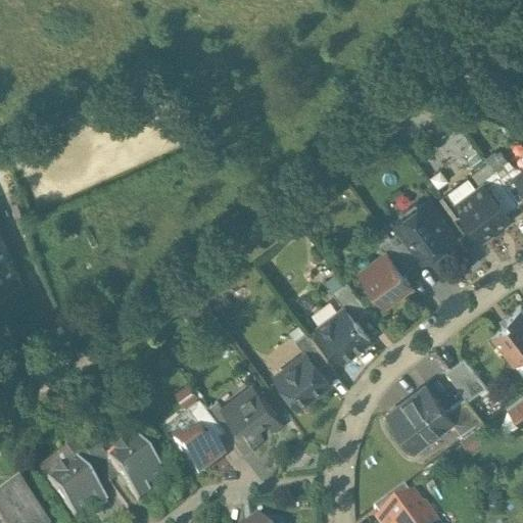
[(495,176),(487,163),(474,174),(482,183),(483,182),(484,184),(495,176)]
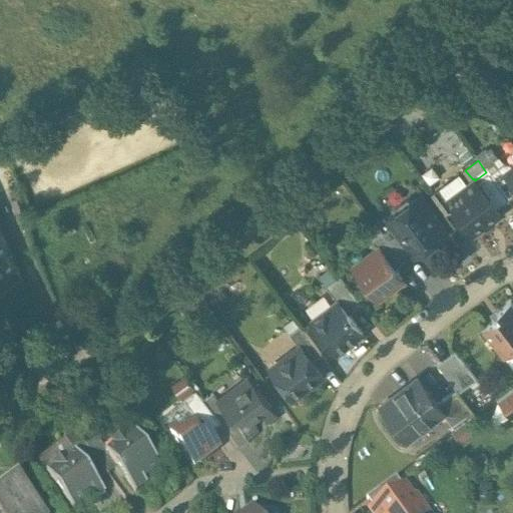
[(512,166),(510,163),(503,162),(488,173),(508,199),(512,194),(512,182),(507,174),(512,169),(512,166)]
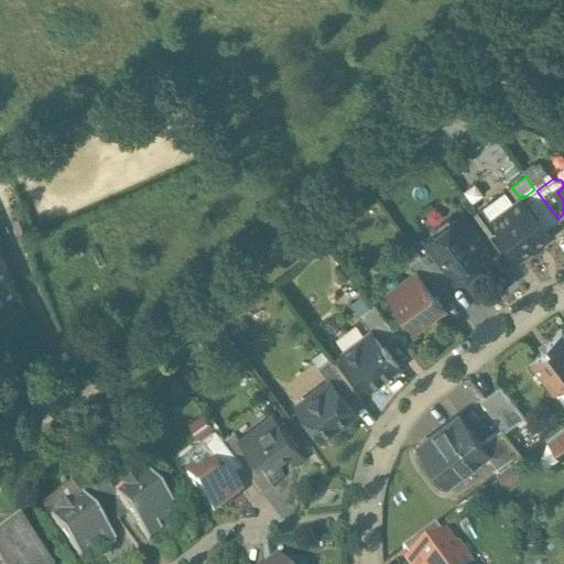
[(537,191),(535,188),(534,190),(522,198),(546,230),(560,220),(559,219),(537,191)]
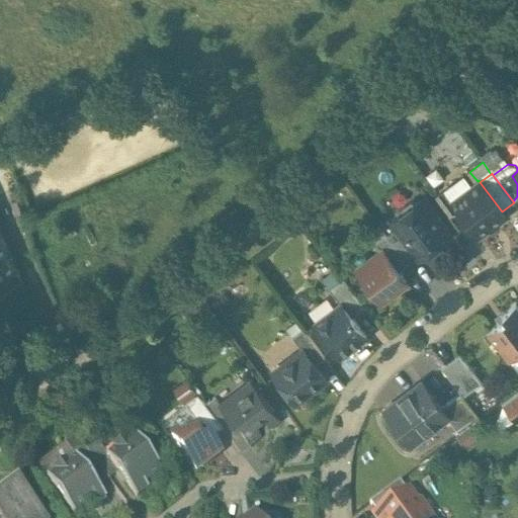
[(480,182),(479,180),(478,181),(471,186),(464,176),(444,191),(479,237),(505,217),(502,211),(480,182)]
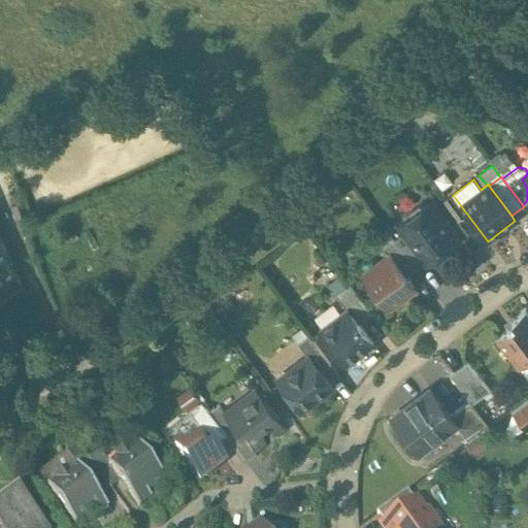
[(429,203),(424,206),(419,204),(405,215),(405,220),(401,224),(405,230),(428,260),(429,262),(457,241),(429,203)]
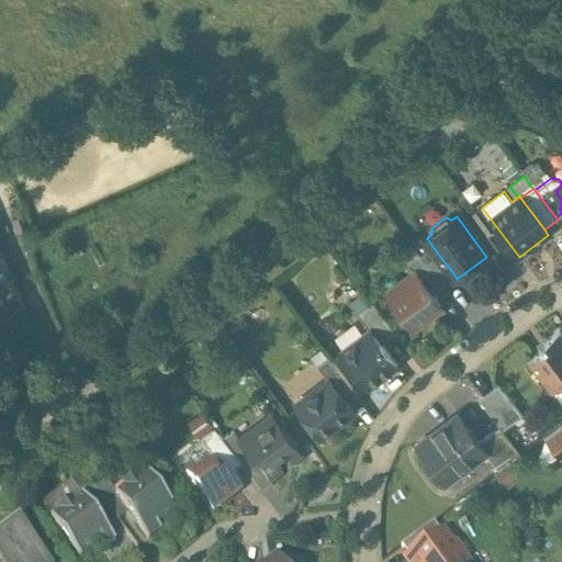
[(456,277),(431,245),(419,255),(442,287),(456,277)]
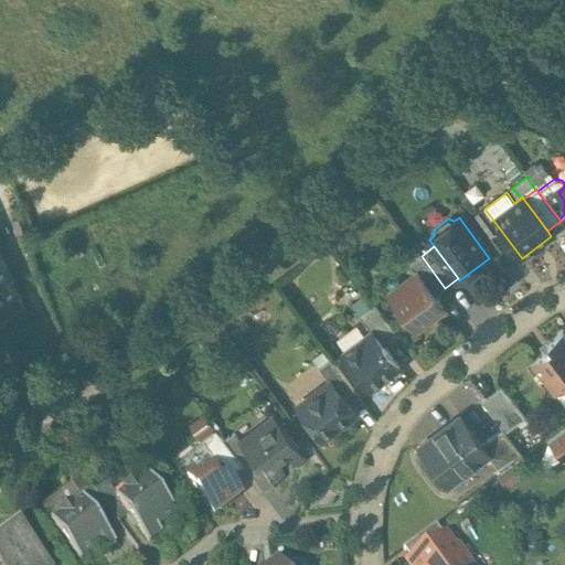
[(445,288),(422,256),(411,265),(416,273),(417,273),(435,296),(445,288)]
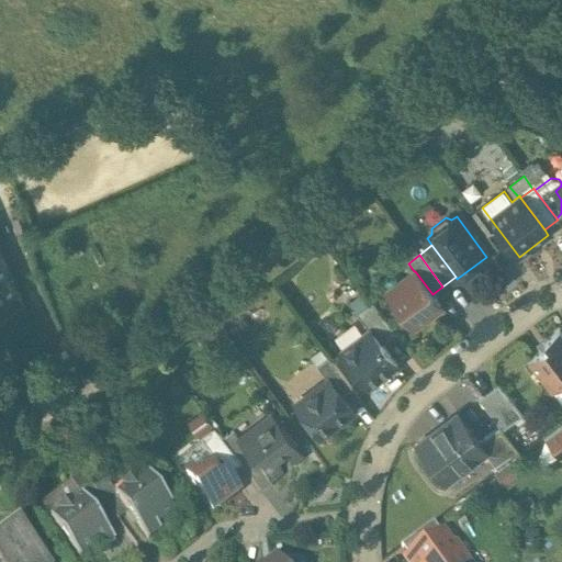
[(433,294),(415,271),(414,271),(388,292),(414,328),(441,307),(433,294)]
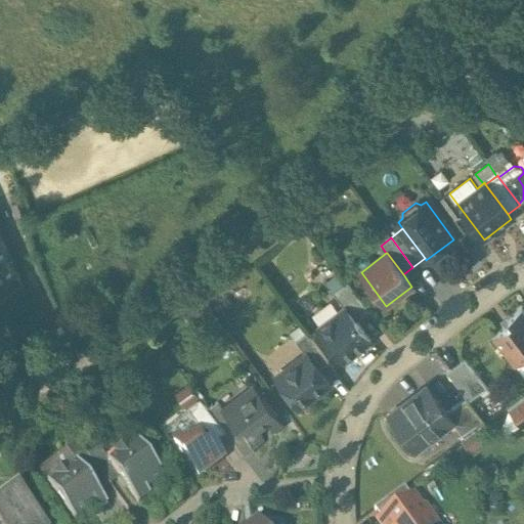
[(368,311),(347,281),(333,292),(344,308),(346,307),(355,320),(368,311)]
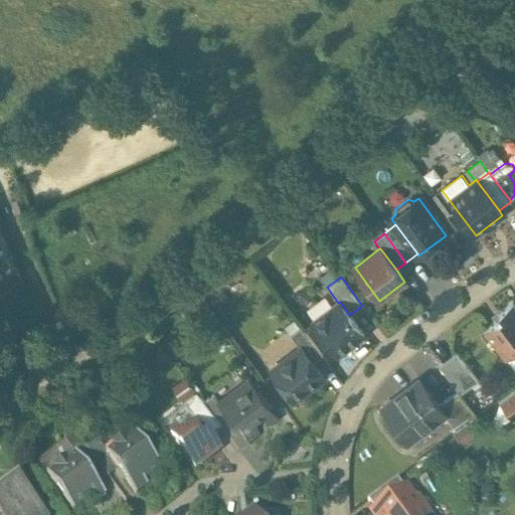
[(349,315),(340,302),(338,303),(312,322),(337,355),(364,335),(349,315)]
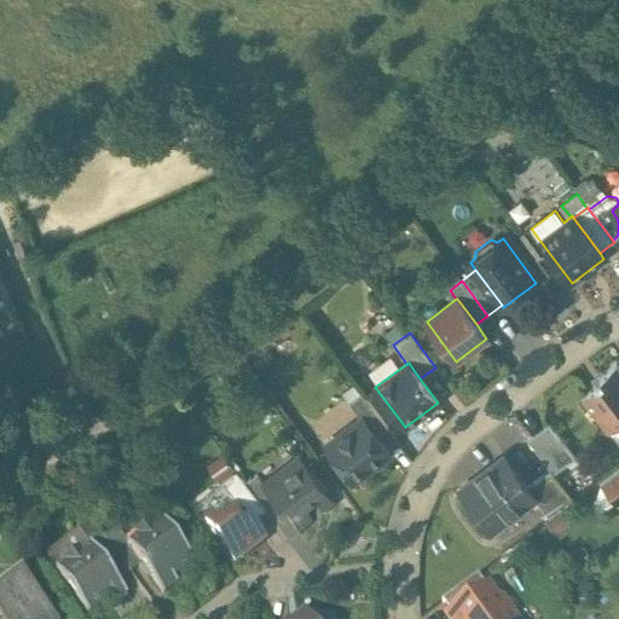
[(618,368),(617,364),(600,377),(603,382),(582,399),(607,433),(618,423),(618,368)]
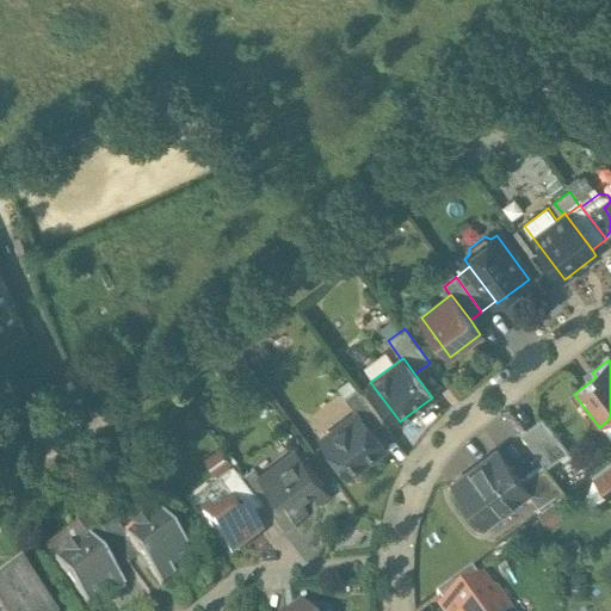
[(382,423),(357,388),(345,397),(357,413),(371,431),(382,423)]
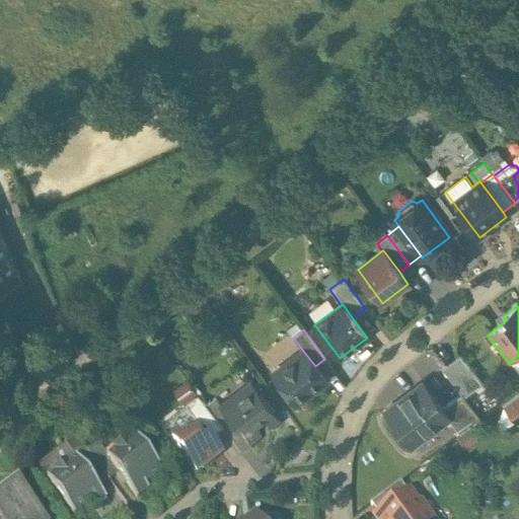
[(303,351),(273,373),(296,404),(326,381),(315,366),(303,351)]
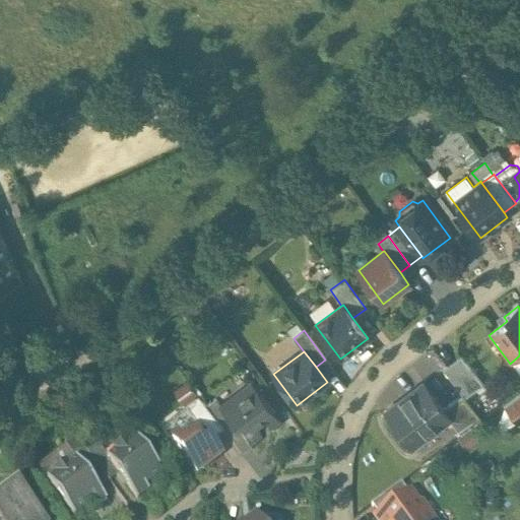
[(482,386),(461,358),(443,371),(462,397),(464,400),(482,386)]
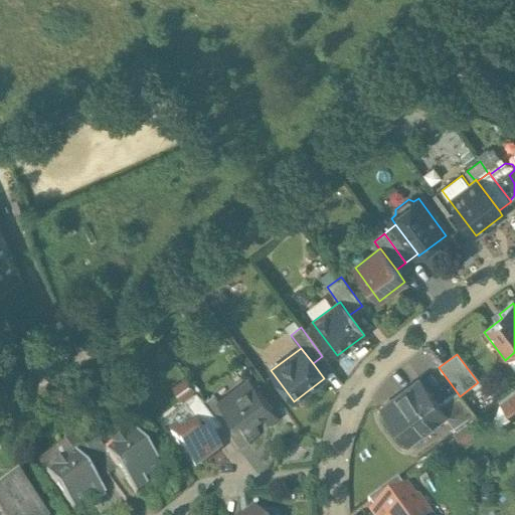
[(185,380),(175,387),(183,397),(193,390),(185,380)]
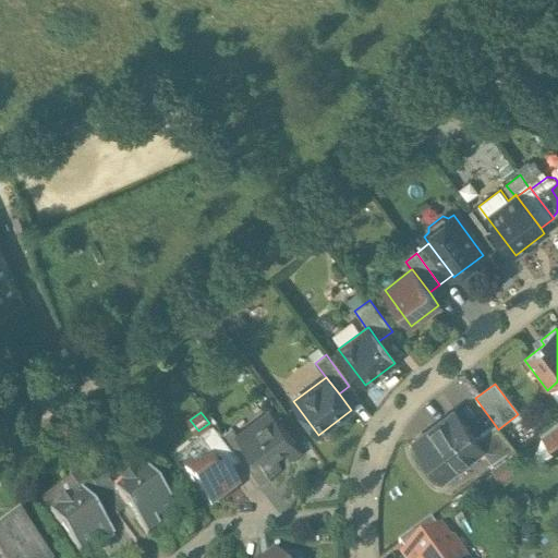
[(475,441),(455,413),(414,444),(443,482),(482,452),(483,451),(475,441)]
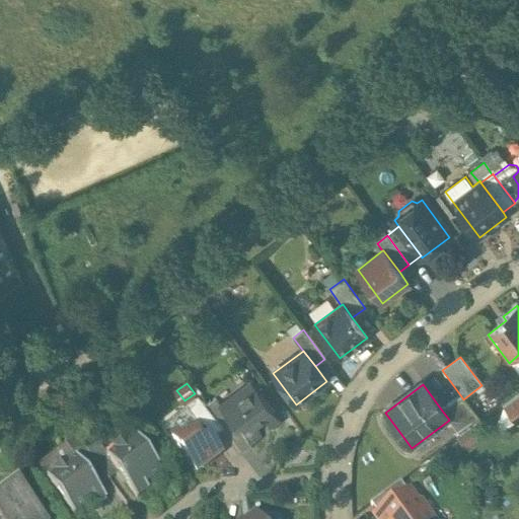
[(273,415),(251,385),(222,406),(232,421),(250,446),(261,439),(253,429),(273,415)]
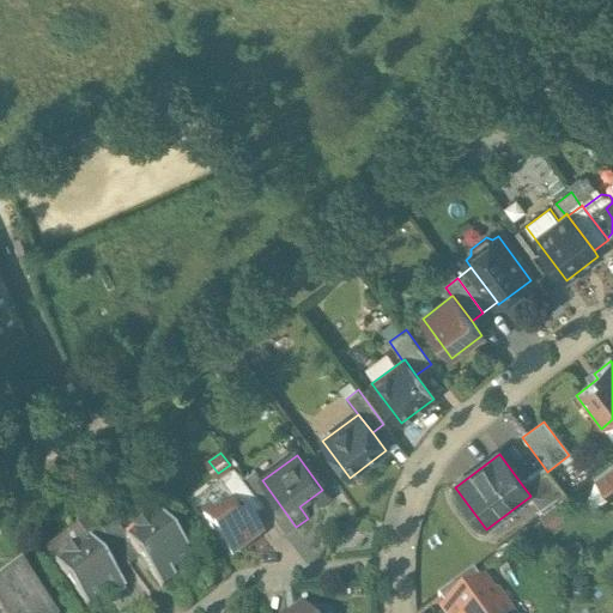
[(612,462),(594,478),(612,502),(612,499),(612,462)]
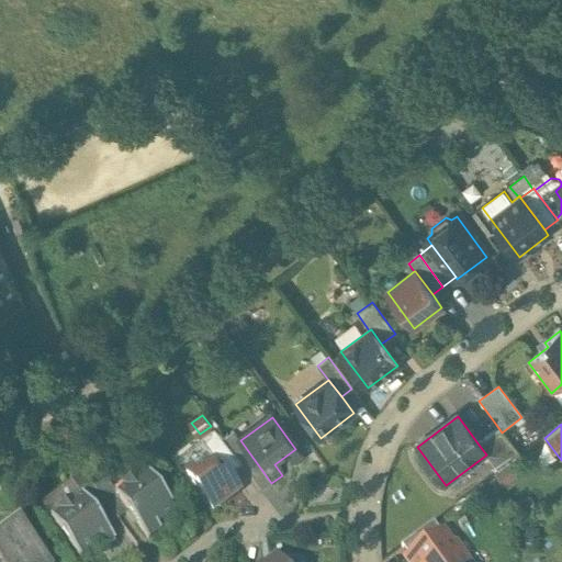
[(499,429),(479,445),(486,454),(485,456),(497,472),(519,456),(502,433),(499,429)]
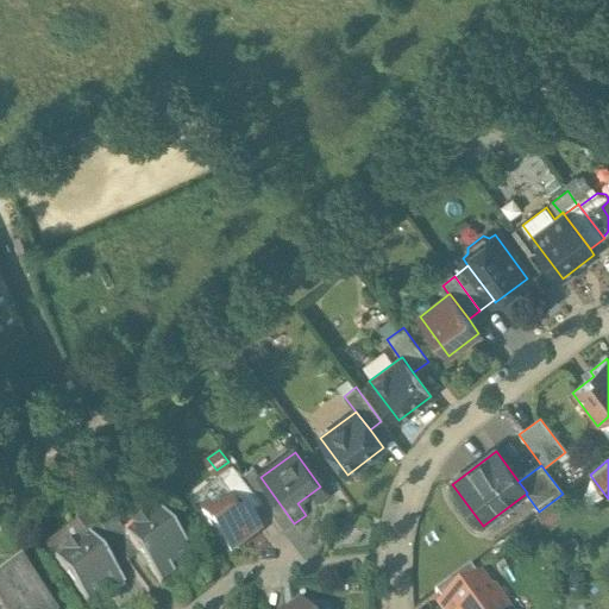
[(242,476),(236,468),(221,478),(230,490),(231,489),(248,513),(262,502),(242,476)]
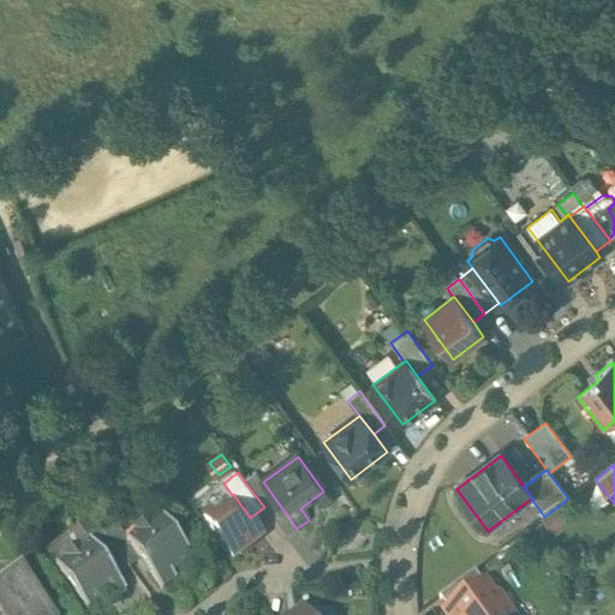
[(263,482),(255,472),(244,481),(264,507),(275,499),(263,482)]
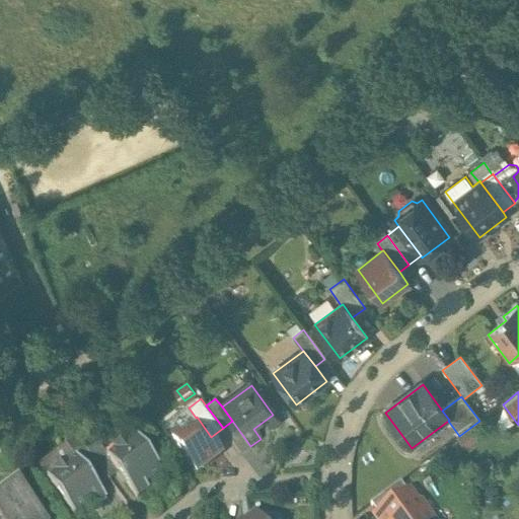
[(196,418),(172,435),(198,469),(222,451),(211,437),(197,417),(196,418)]
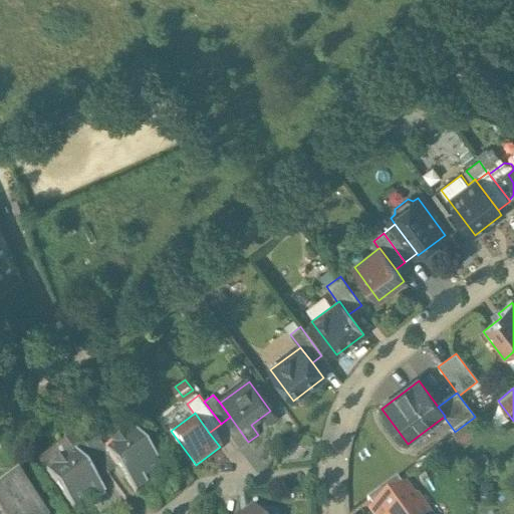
[(162,467),(136,431),(126,438),(125,435),(113,444),(115,446),(107,452),(106,453),(117,468),(136,492),(148,483),(145,479),(162,467)]
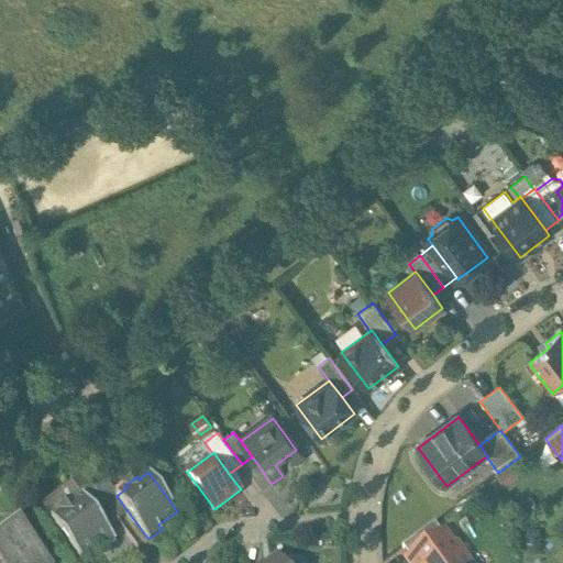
[(84,473),(72,481),(83,496),(84,495),(97,512),(107,505),(95,488),(96,488),(84,473)]
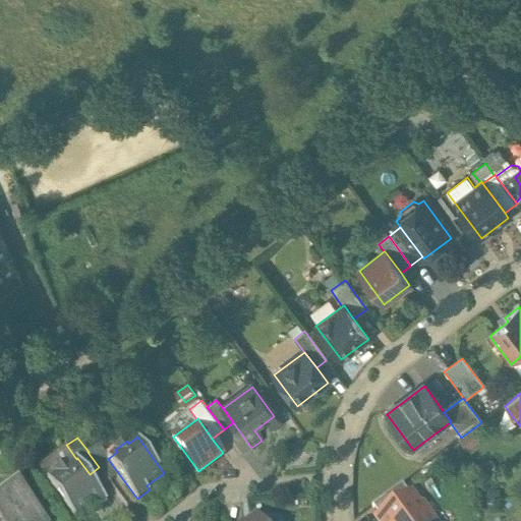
[(109,458),(99,444),(89,452),(88,452),(99,467),(110,481),(119,474),(108,459),(109,458)]
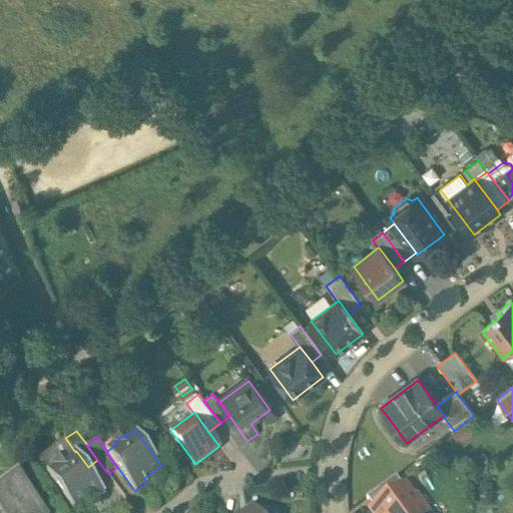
[(66,456),(54,464),(56,466),(47,473),(74,508),(90,496),(93,500),(105,491),(88,467),(76,451),(75,452),(68,458),(66,456)]
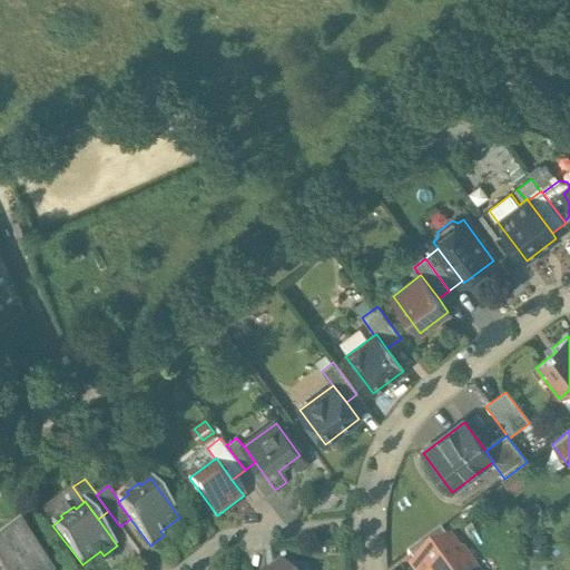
[(440,528),(408,551),(418,564),(450,541),(440,528)]
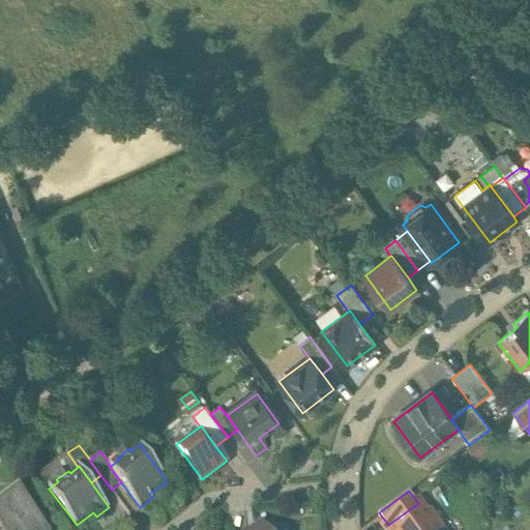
[(49,529),(21,492),(0,506),(0,526),(1,529),(2,529),(49,529)]
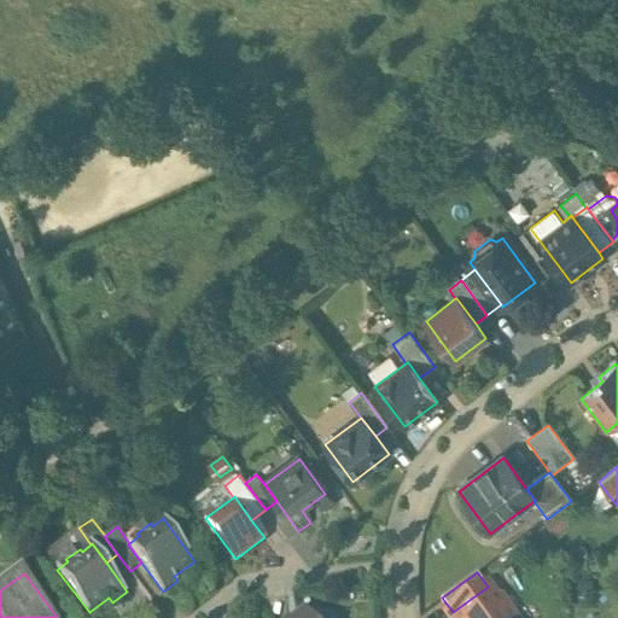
[(453,612),(449,614),(450,617),(517,617),(503,599),(499,601),(488,587),(453,612)]
